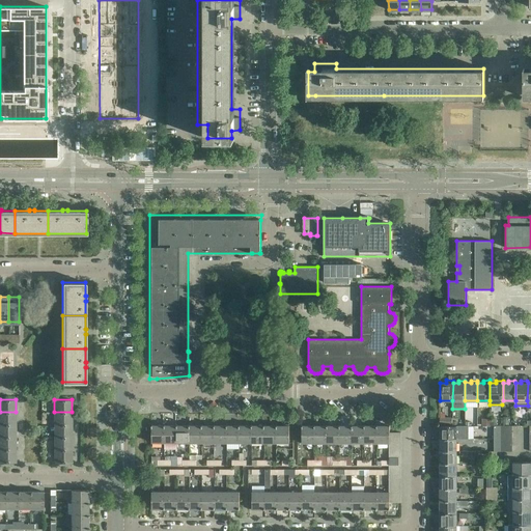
[(0,412),(0,424),(16,424),(16,412),(0,412)]
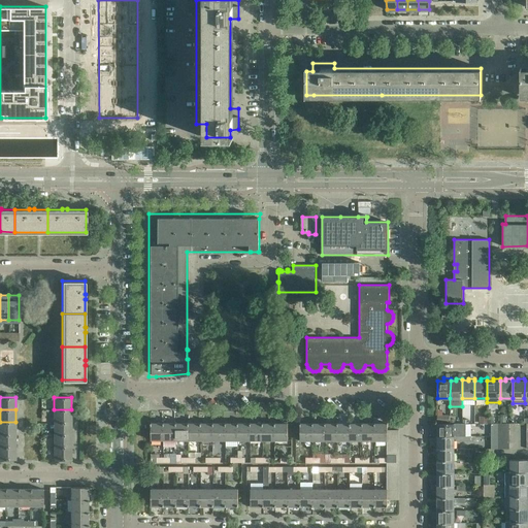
[(71,409),(54,409),(54,423),(71,423),(71,409)]
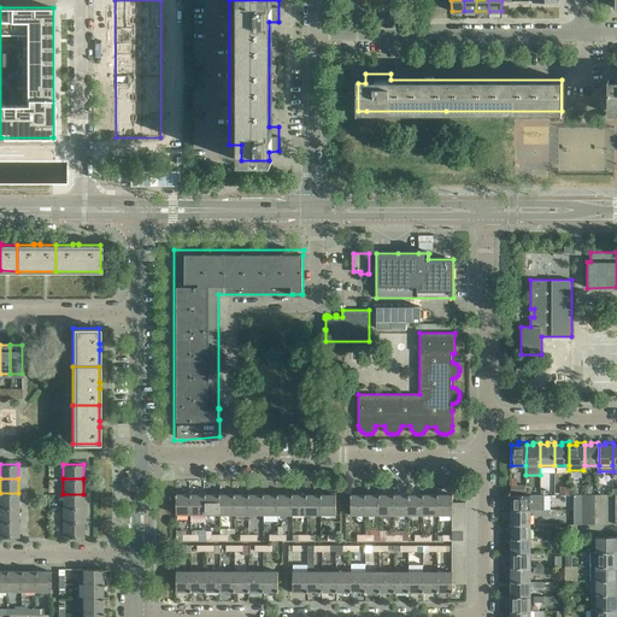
[(524,493),(524,483),(511,483),(511,493),(524,493)]
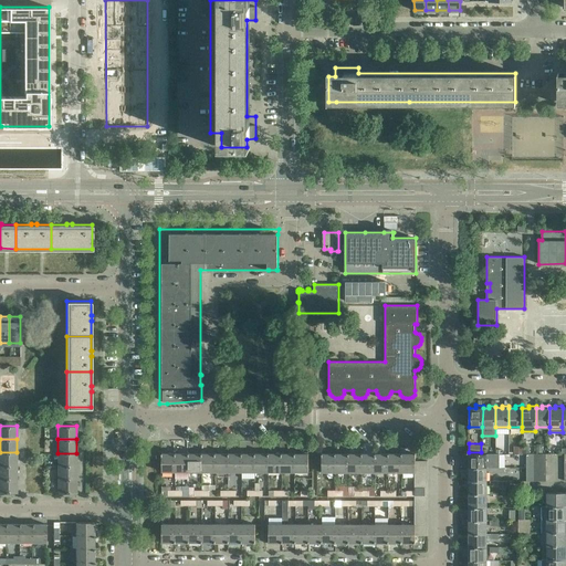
[(0,452),(0,465),(17,465),(17,452),(0,452)]
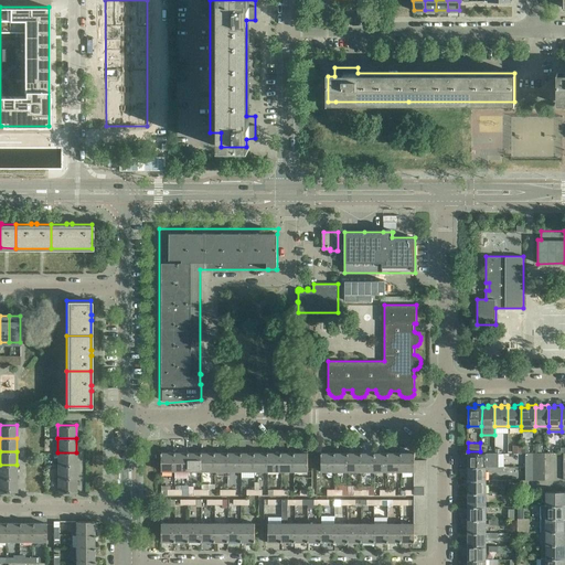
[(76,452),(57,452),(57,465),(76,466),(76,452)]
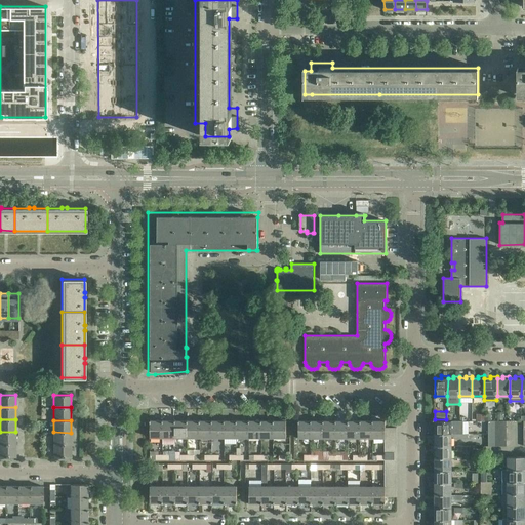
[(163,420),(150,420),(150,437),(163,437),(163,420)]
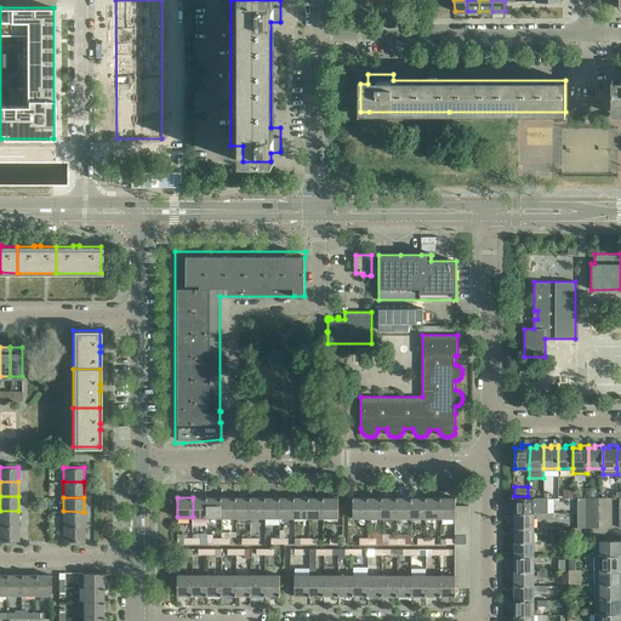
[(193,497),(193,517),(208,517),(208,497),(193,497)]
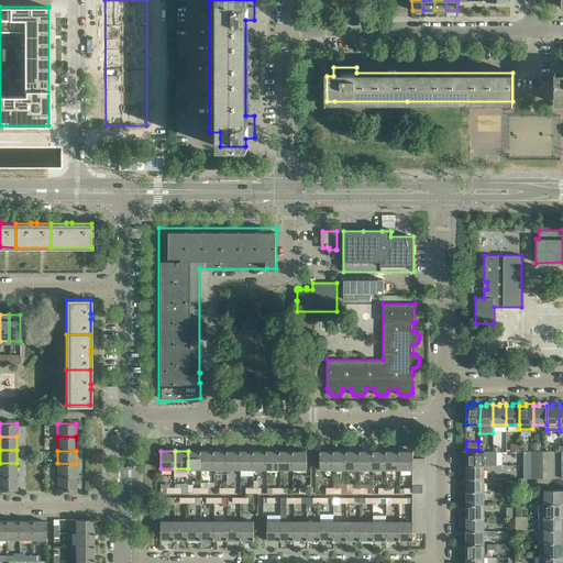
[(188,451),(188,468),(201,468),(201,451),(188,451)]
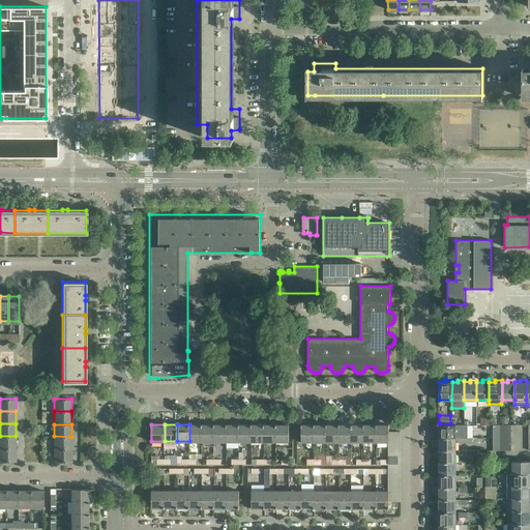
[(189,424),(189,441),(202,441),(202,424),(189,424)]
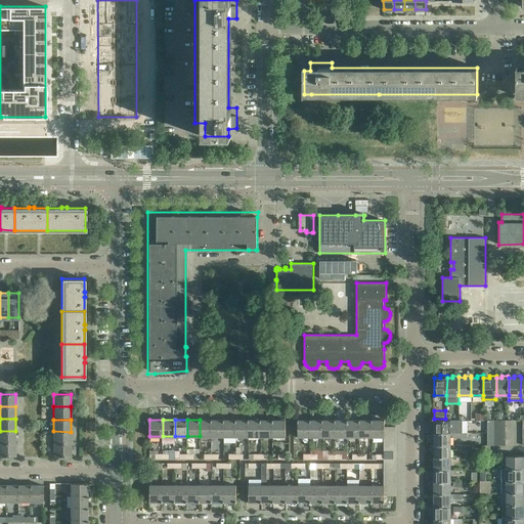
[(200,420),(200,436),(212,436),(212,420),(200,420)]
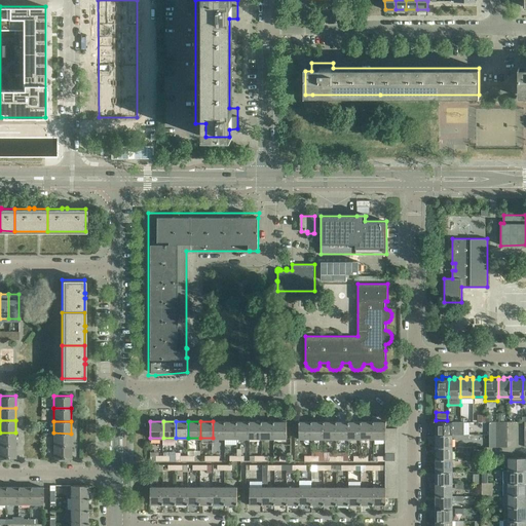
[(213,421),(213,438),(225,438),(225,421),(213,421)]
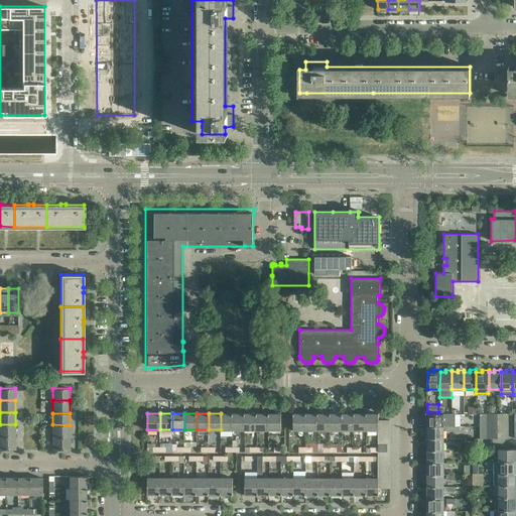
[(221,413),(221,429),(233,430),(233,413),(221,413)]
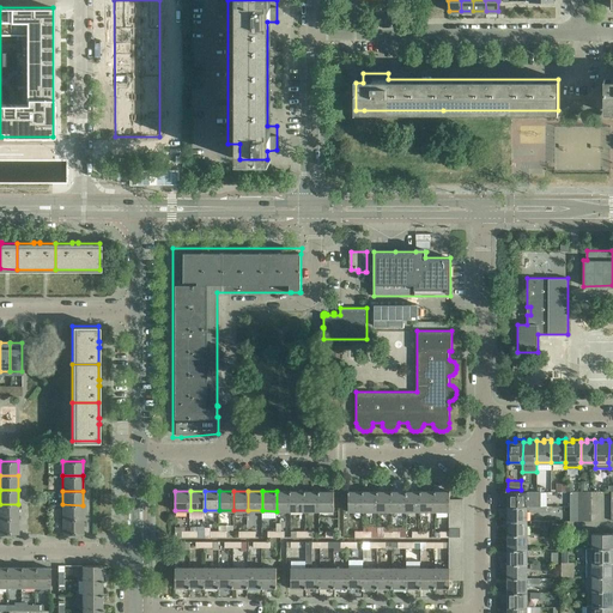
[(277,491),(277,511),(291,511),(291,491),(277,491)]
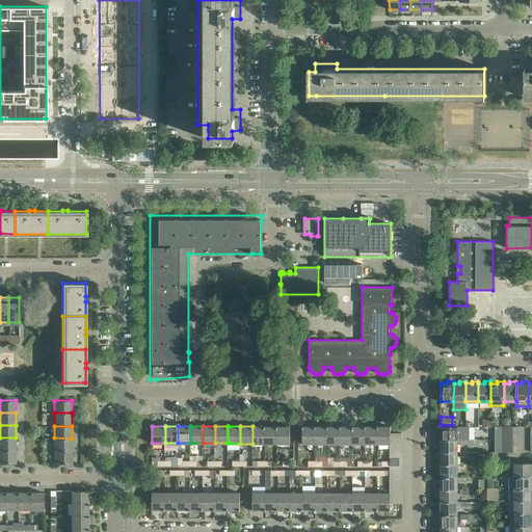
[(265,426),(253,426),(253,444),(265,444),(265,426)]
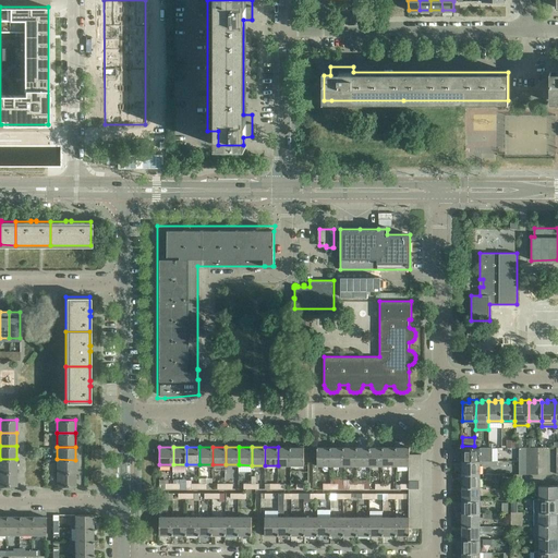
[(278,447),(278,465),(291,465),(291,447),(278,447)]
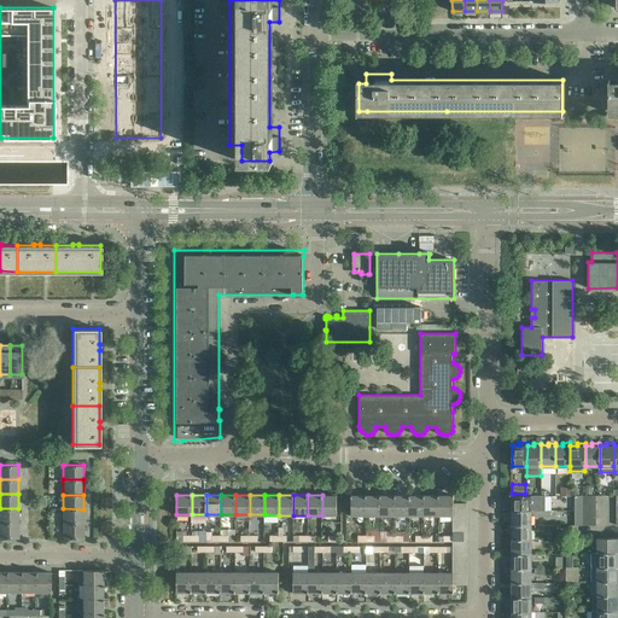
[(337,495),(322,495),(322,516),(337,516),(337,495)]
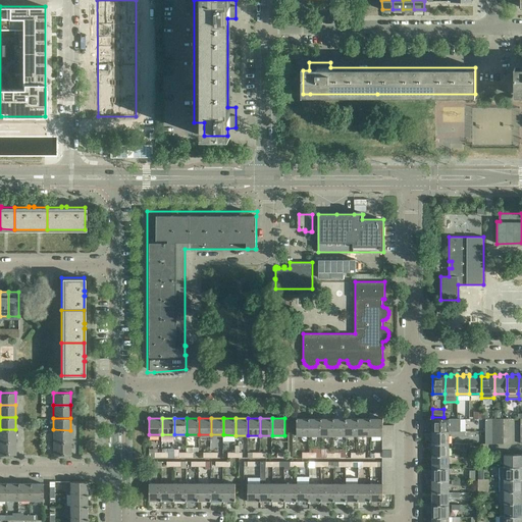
[(297,418),(297,434),(297,435),(310,435),(310,418),(297,418)]
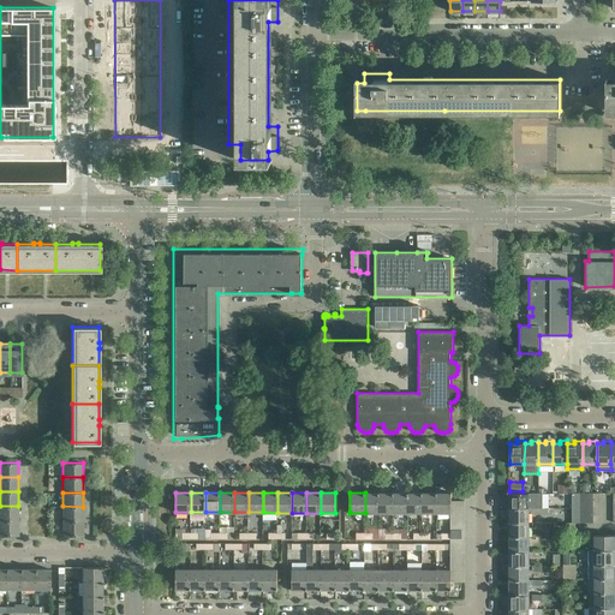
[(365,493),(365,513),(380,513),(380,493),(365,493)]
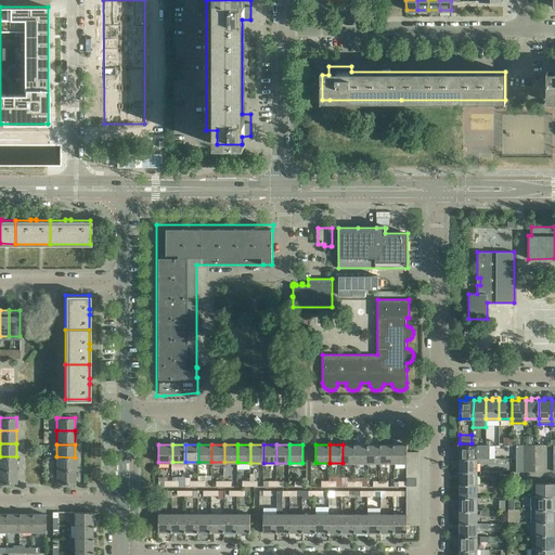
[(343,444),(343,463),(356,463),(356,444),(343,444)]
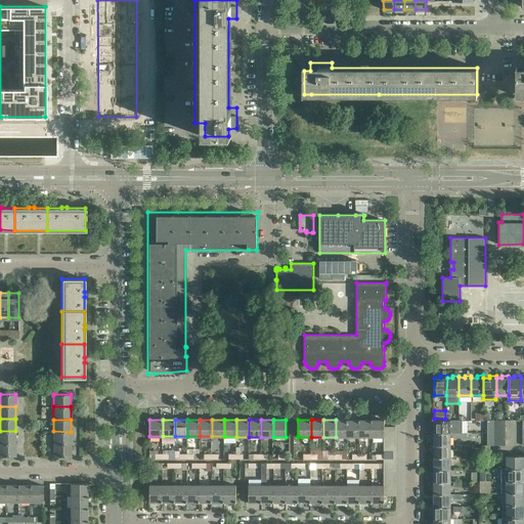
[(348,420),(336,420),(336,437),(348,437),(348,420)]
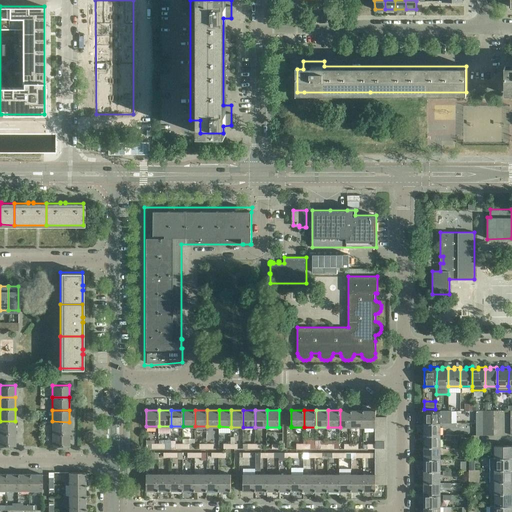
[(352,410),(340,410),(340,427),(351,427),(352,410)]
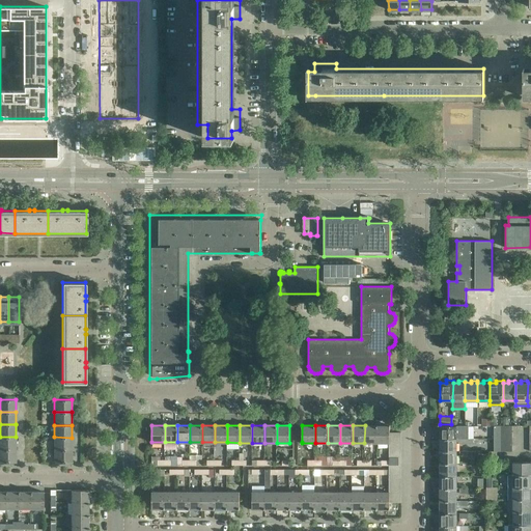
[(365,425),(364,443),(376,443),(376,425),(365,425)]
